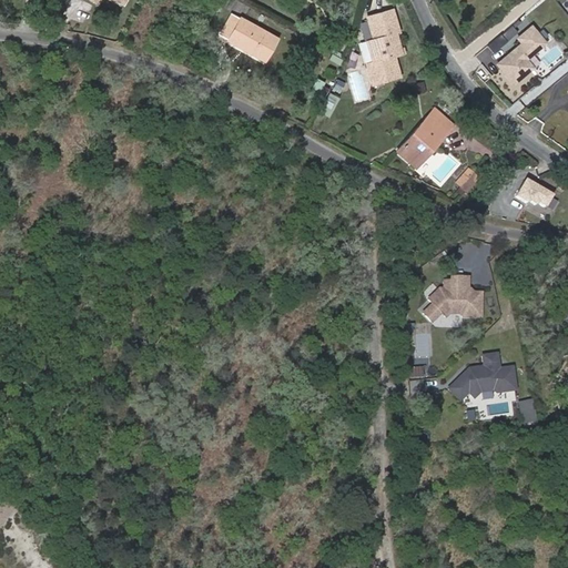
[(367,62),(374,82),(401,75),(394,54),(402,52),(399,47),(396,32),(397,31),(392,8),(369,14),(368,18),(374,38),(367,39),(374,60),(367,62)]
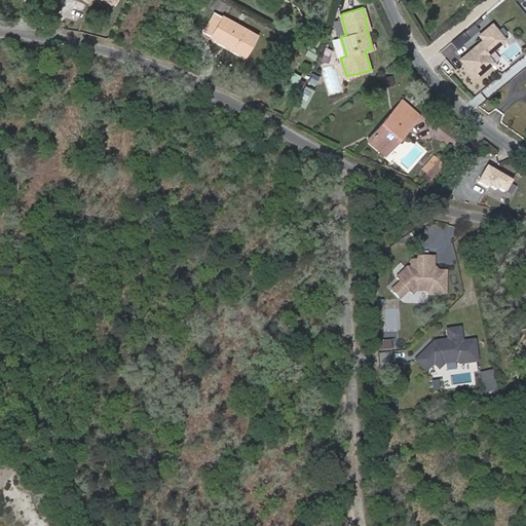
[(215,12),(203,32),(246,57),(257,36),(215,12)]
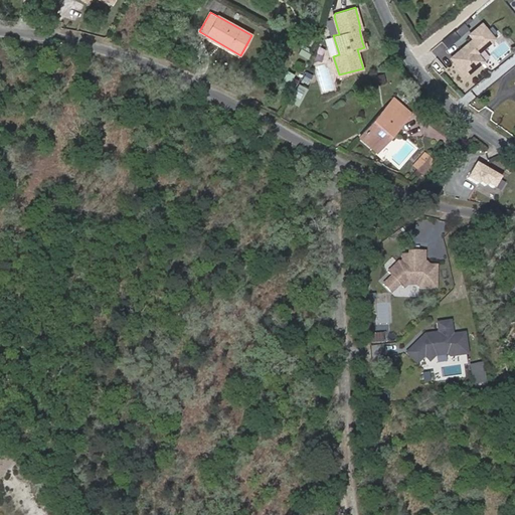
[(481,24),(469,34),(473,39),(451,58),(466,75),(482,61),(476,53),(494,38),(481,24)]
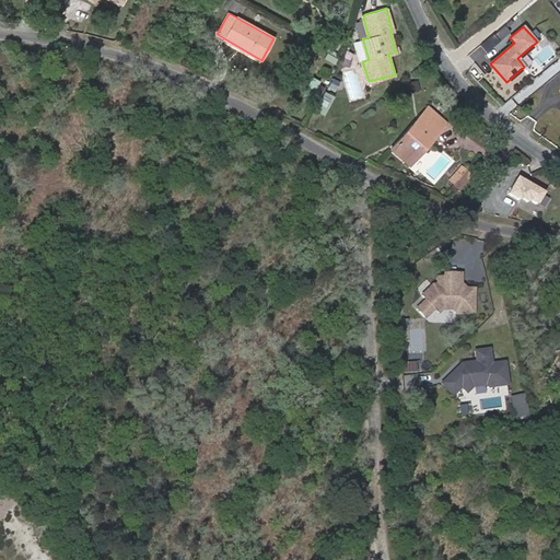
[(479,45),(486,53),(499,41),(493,34),(479,45)]
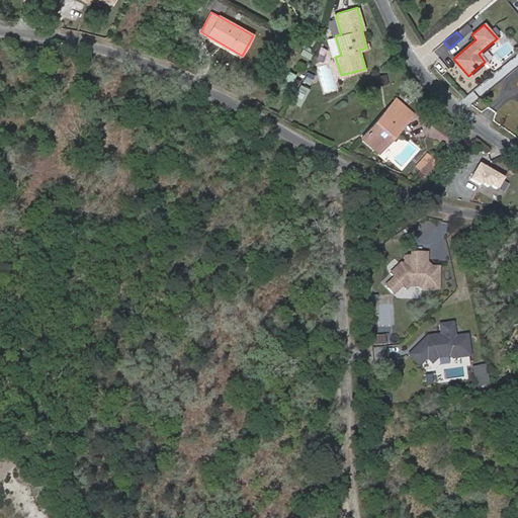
[(314,76),(308,73),(305,79),(311,82),(314,76)]
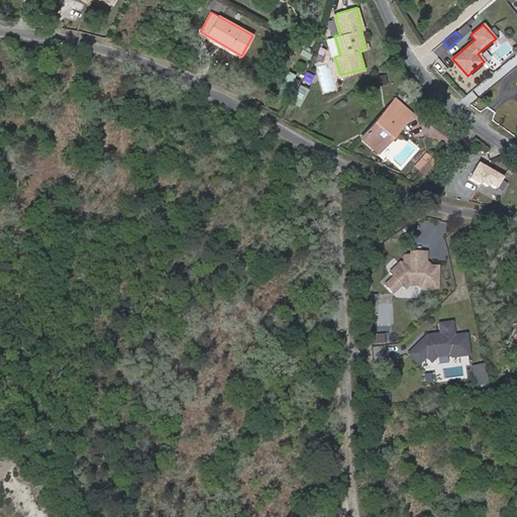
[(286,93),(291,96),(298,83),(292,80),(286,93)]
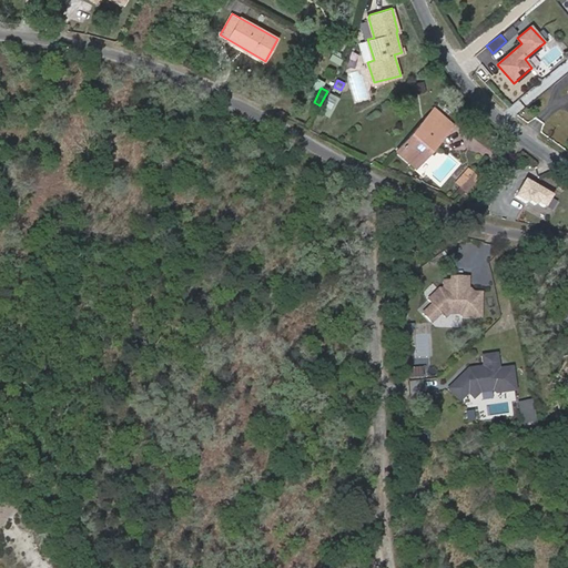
[(337,98),(330,93),(320,111),(327,115),(337,98)]
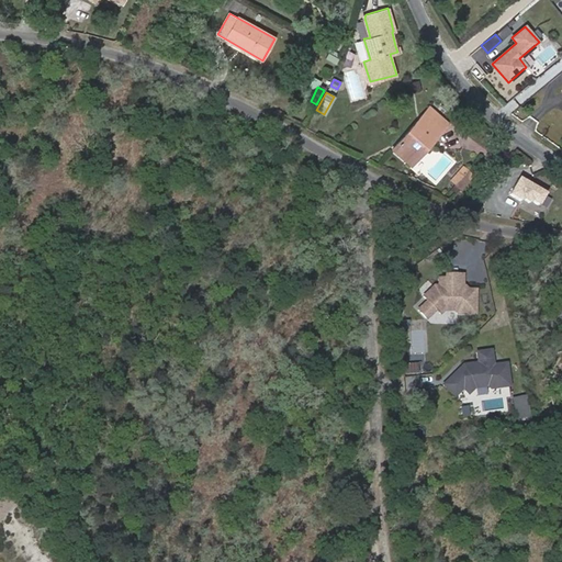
[(392,148),(411,165),(441,130),(437,125),(442,119),(429,108),(392,148)]
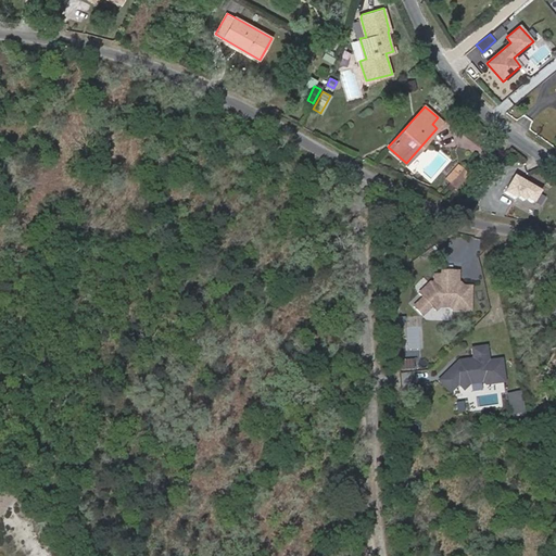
[(438,117),(432,124),(437,128),(442,122),(438,117)]
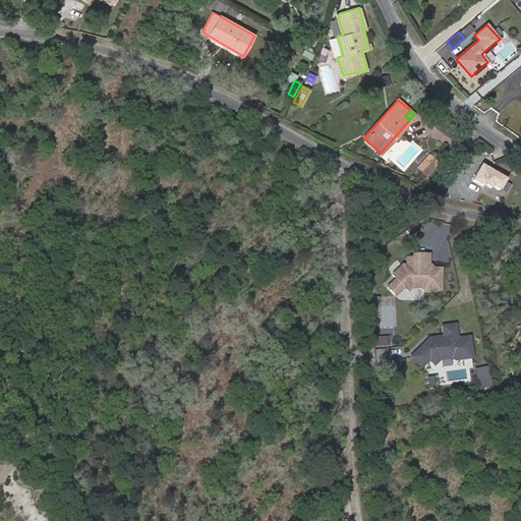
[(298,117),(295,123),(304,128),(308,122),(298,117)]
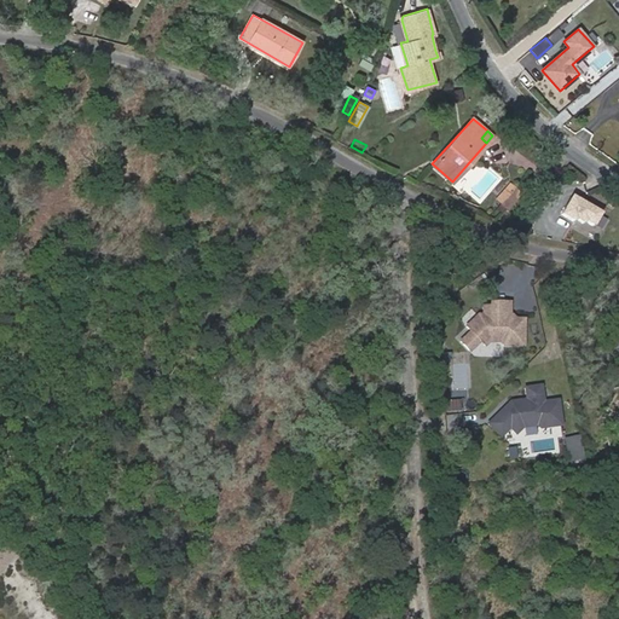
[(509,183),(495,198),(508,210),(522,195),(509,183)]
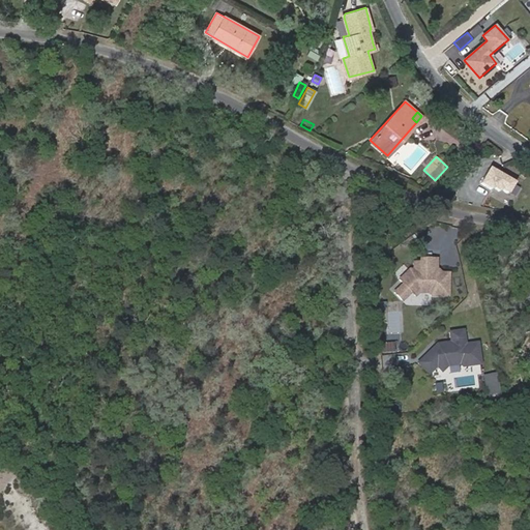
[(513,183),(489,168),(478,184),(490,192),(492,189),(498,194),(500,190),(506,195),(513,183)]
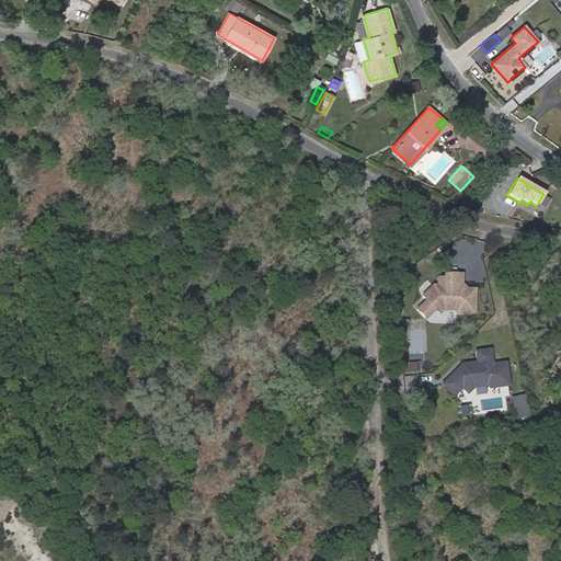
[(424,296),(428,300),(419,310),(427,318),(436,309),(441,313),(445,310),(455,310),(458,313),(476,313),(476,290),(459,289),(459,285),(462,285),(462,275),(446,275),(446,278),(439,278),(439,286),(435,286),(424,296)]
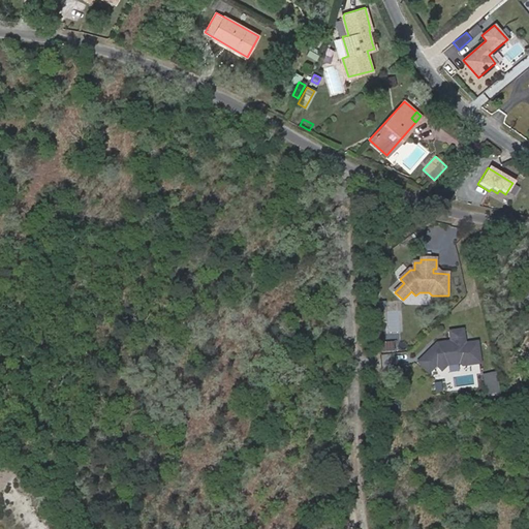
[(430,351),(418,363),(429,373),(437,366),(442,371),(447,365),(460,363),(463,366),(480,364),(477,343),(465,344),(463,331),(449,332),(452,342),(437,344),(436,345),(436,348),(432,353),(430,351)]
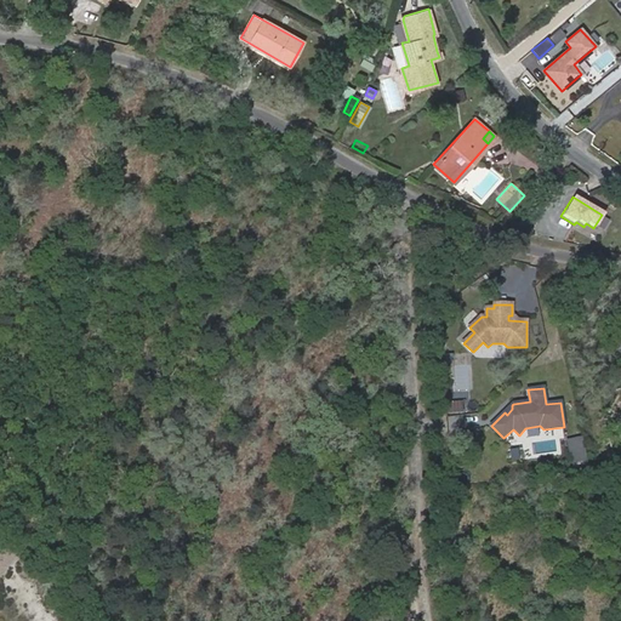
[(584,436),(568,439),(573,460),(588,456),(584,436)]
